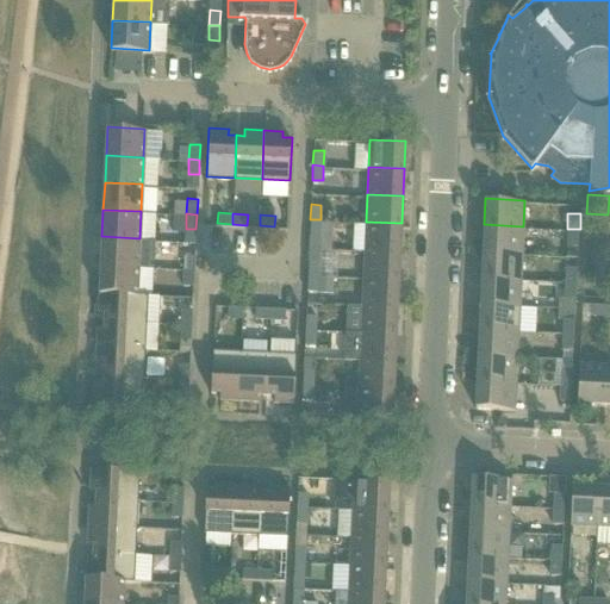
[(319,235),(321,219),(310,219),(310,235),(319,235)]
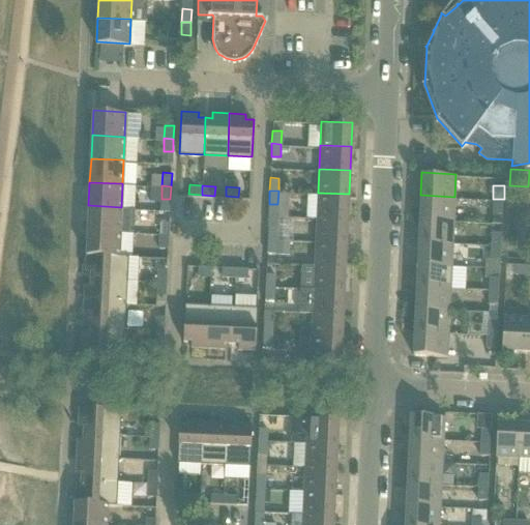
[(348,217),(349,194),(318,193),(317,216),(348,217)]
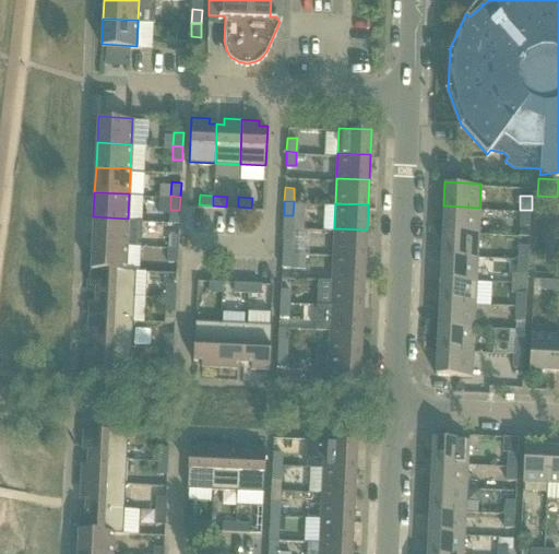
[(478,231),(479,208),(443,205),(442,230),(478,231)]
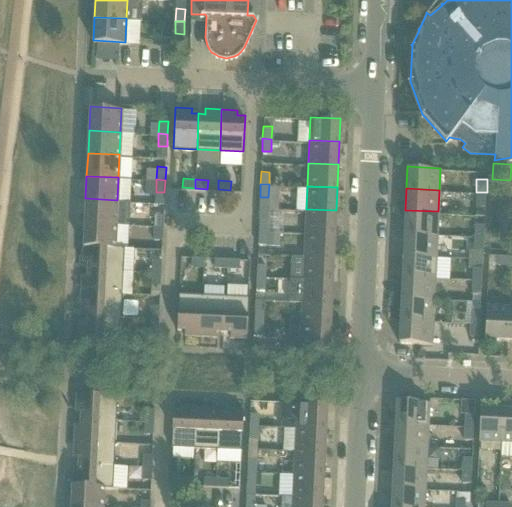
[(486,205),(487,192),(476,192),(475,204),(486,205)]
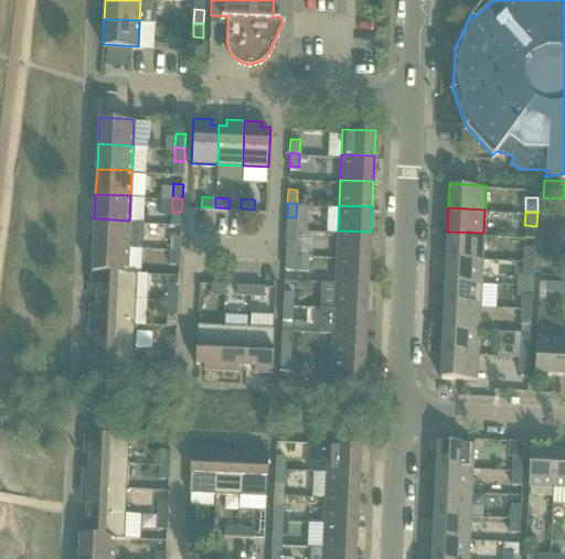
[(94,218),(93,244),(128,246),(141,246),(142,221),(129,221),(94,218)]
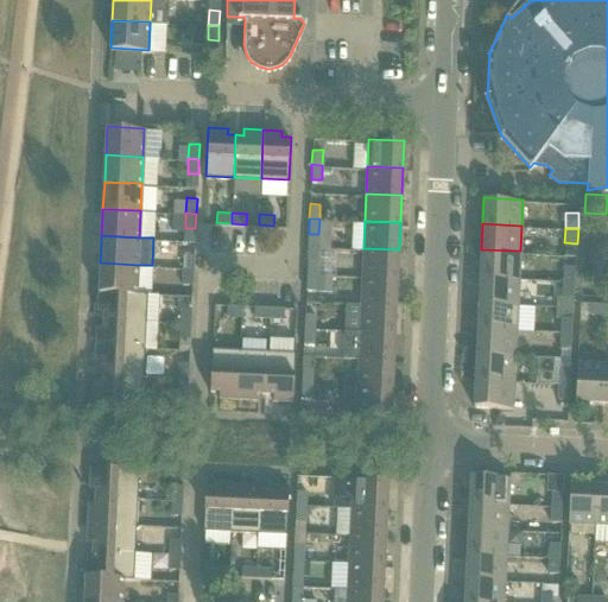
[(398,277),(399,249),(363,248),(362,276),(398,277)]
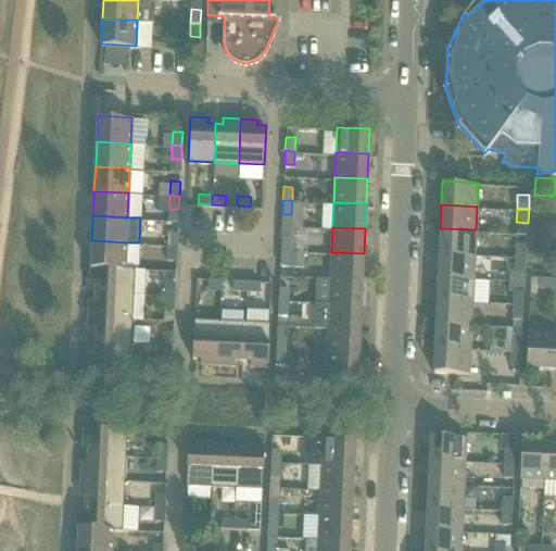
[(475,253),(476,229),(440,228),(439,252),(475,253)]
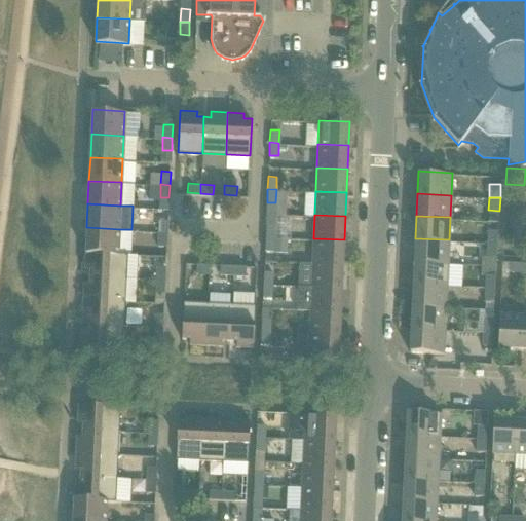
[(167,231),(167,218),(159,218),(158,231),(167,231)]
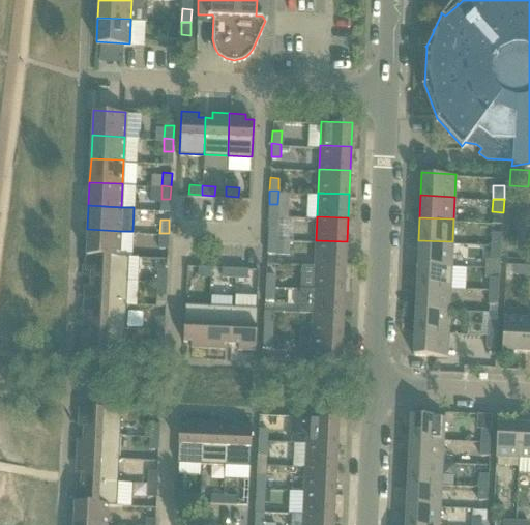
[(277,225),(268,225),(267,238),(276,238),(277,225)]
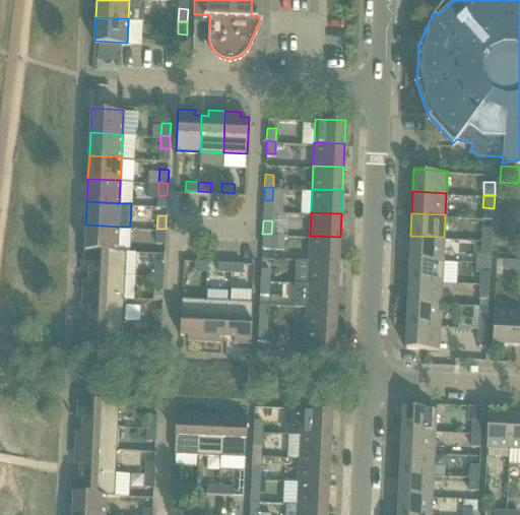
[(117,249),(118,227),(85,224),(84,248),(117,249)]
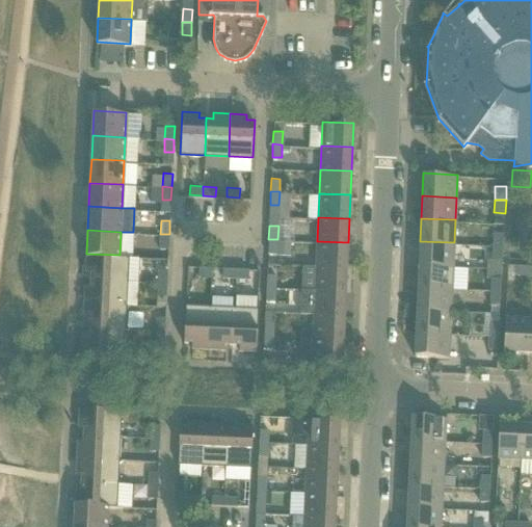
[(504,245),(504,232),(493,231),(493,244),(504,245)]
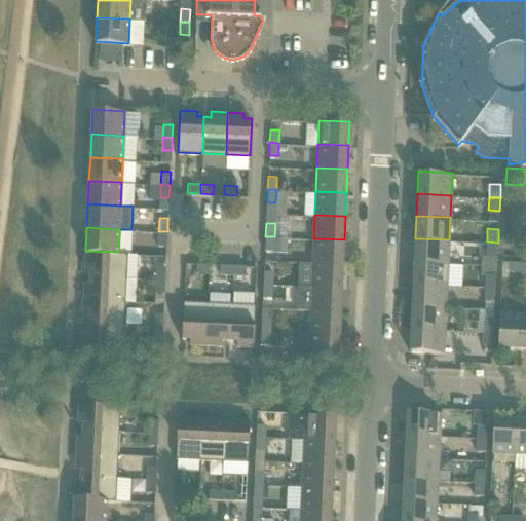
[(166,245),(167,231),(158,231),(157,244),(166,245)]
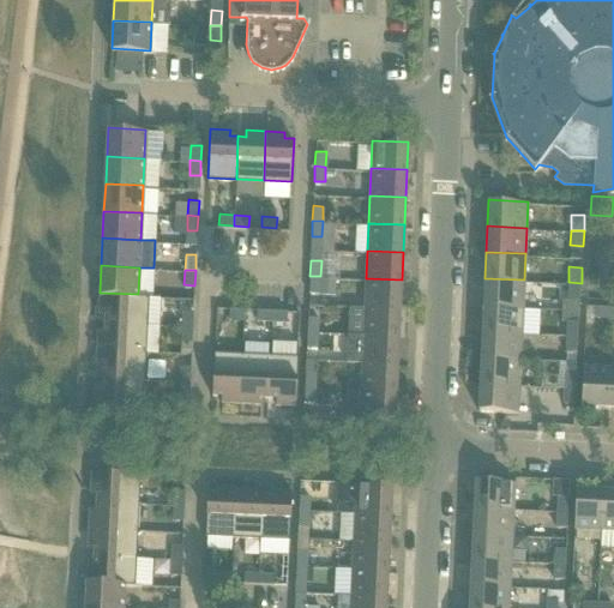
[(319,292),(320,276),(309,276),(309,290),(319,292)]
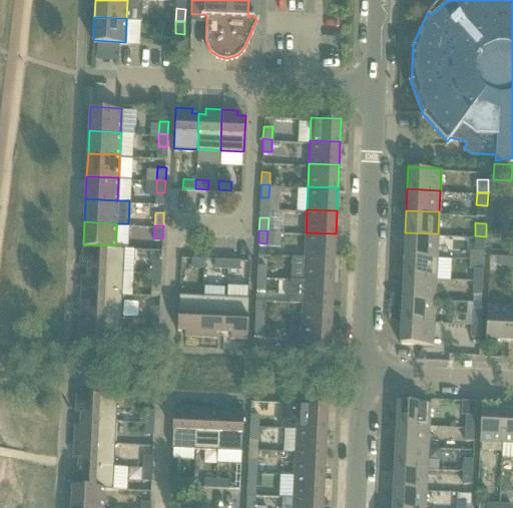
[(335,257),(336,233),(306,232),(305,256),(335,257)]
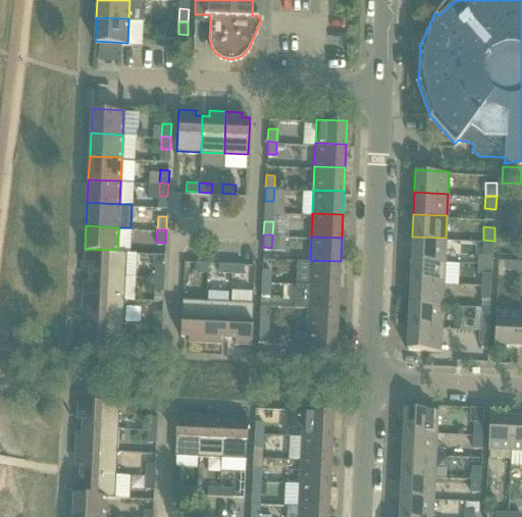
[(445,260),(446,238),(412,237),(411,258),(445,260)]
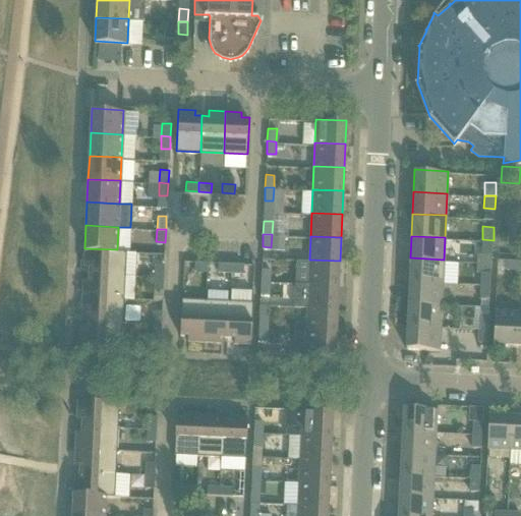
[(493,252),(494,240),(482,239),(481,252),(493,252)]
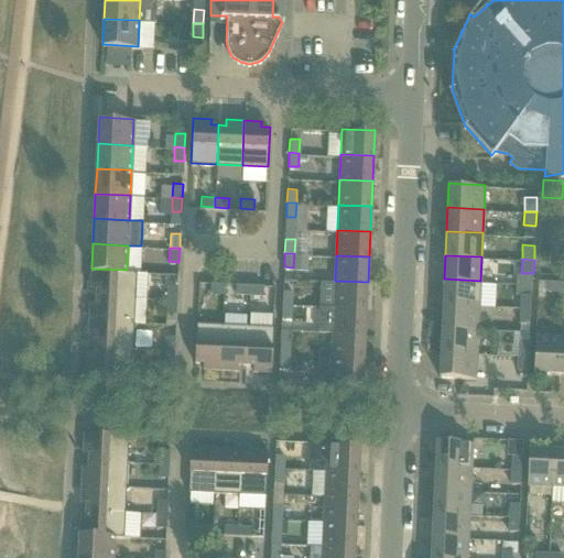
[(137,270),(127,270),(91,269),(91,286),(97,286),(96,294),(134,296),(137,270)]
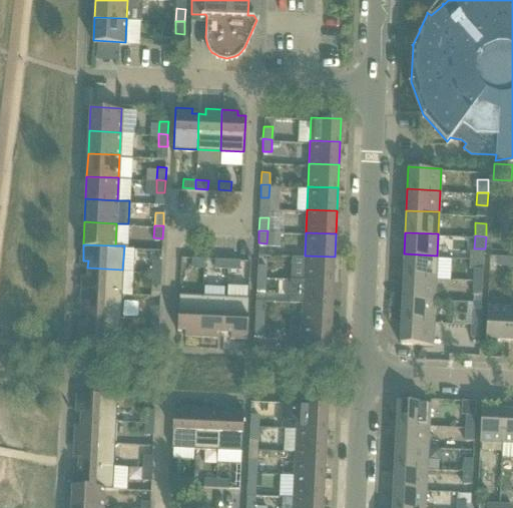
[(436,278),(437,256),(404,254),(403,276),(436,278)]
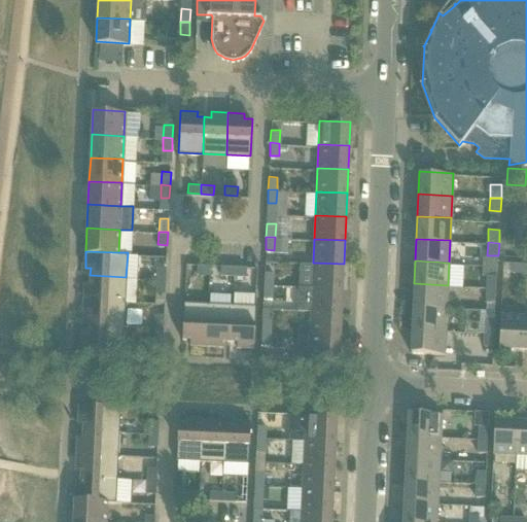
[(526,271),(526,262),(513,262),(513,271),(526,271)]
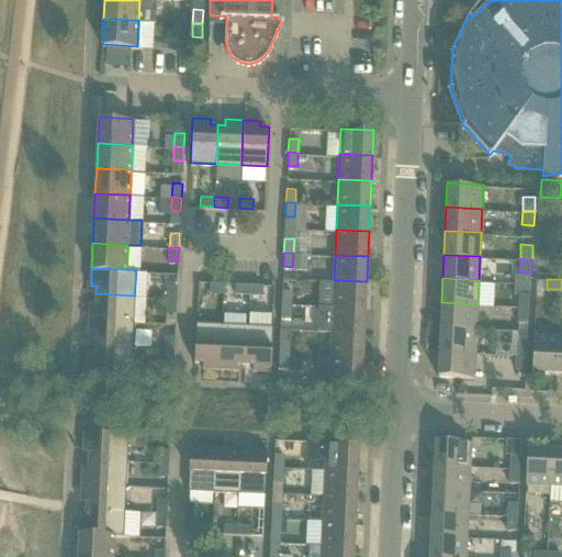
[(223,290),(224,281),(210,280),(210,290),(223,290)]
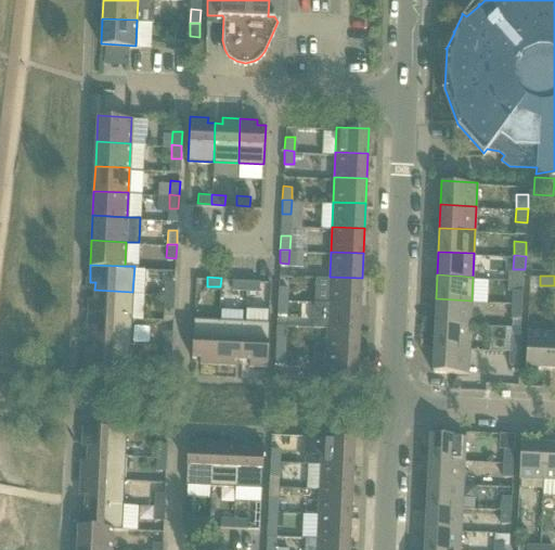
[(360,303),(362,278),(330,277),(328,301),(360,303)]
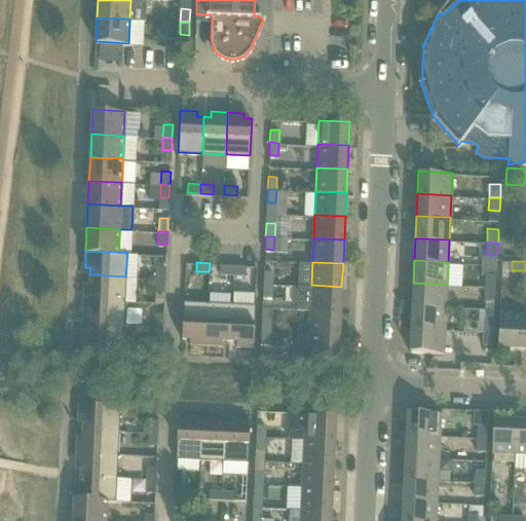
[(233,264),(220,263),(219,272),(232,273),(233,264)]
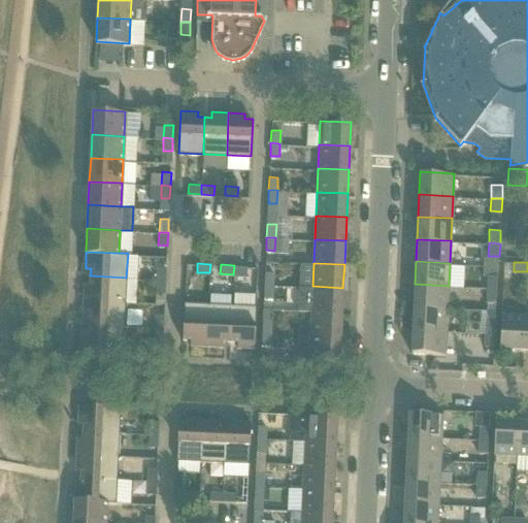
[(246,274),(246,265),(234,265),(233,274),(246,274)]
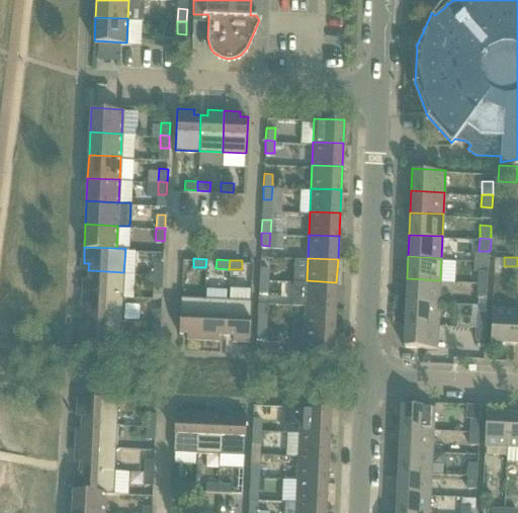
[(163,274),(163,261),(154,261),(154,273),(163,274)]
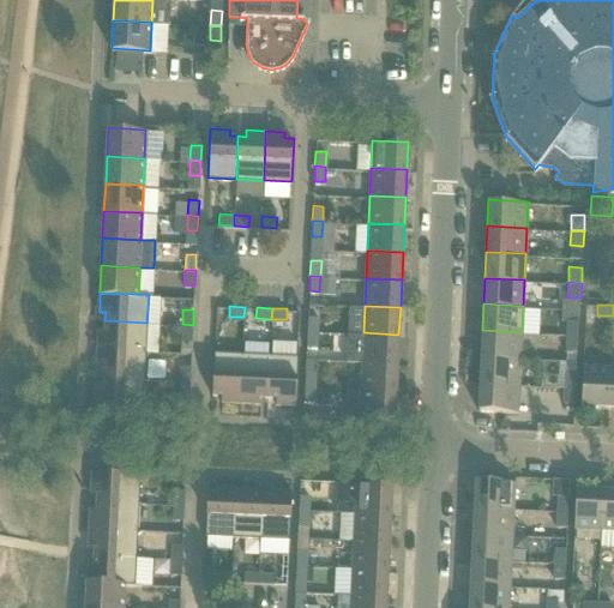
[(319,315),(308,314),(307,314),(307,330),(319,330),(319,315)]
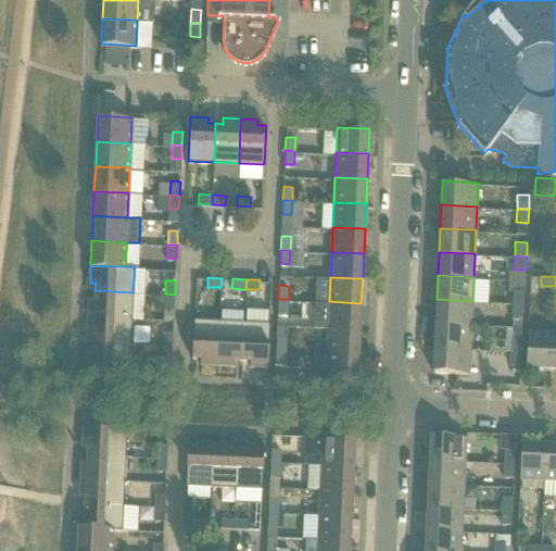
[(514,289),(514,302),(525,303),(526,289),(514,289)]
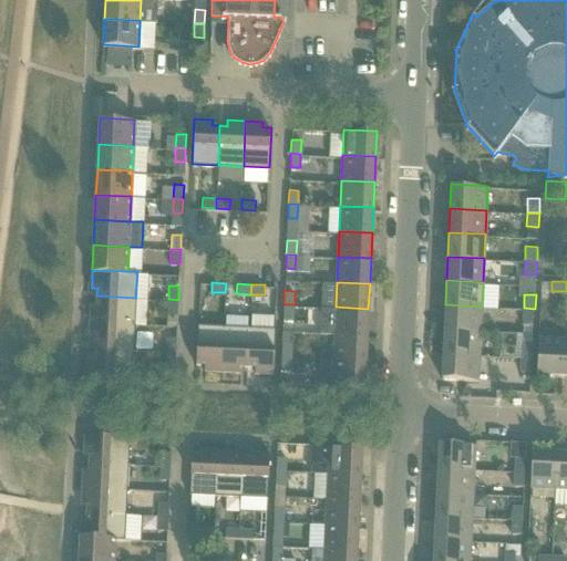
[(134,322),(135,298),(96,295),(96,303),(91,303),(90,320),(134,322)]
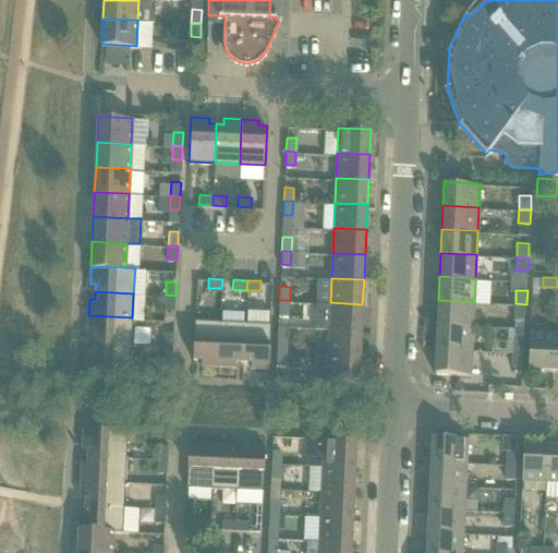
[(174,309),(176,296),(166,295),(165,309),(174,309)]
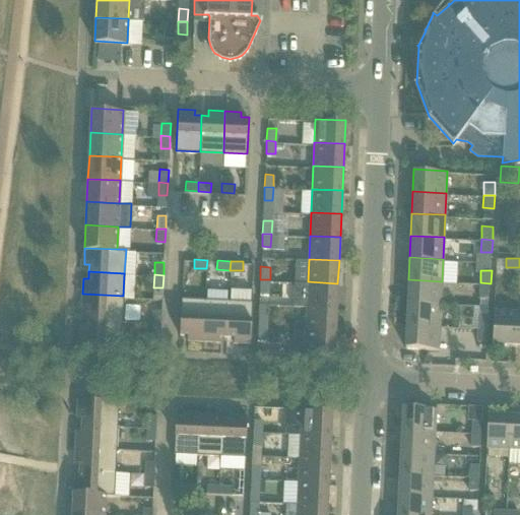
[(269,293),(270,279),(260,279),(259,293),(269,293)]
